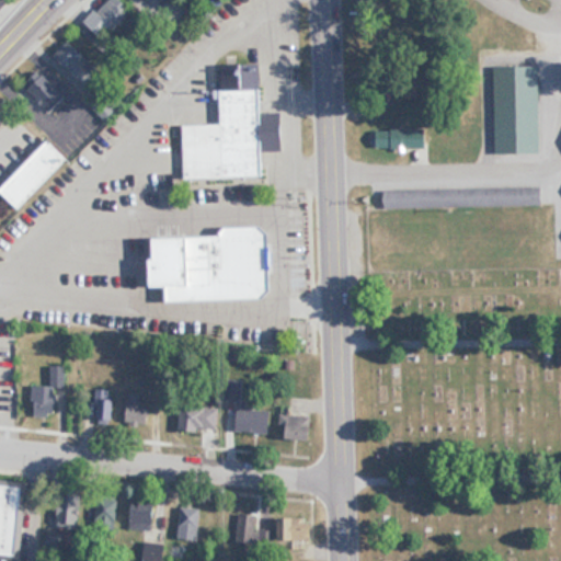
[(133,10),(123,0),(106,0),(84,22),(103,41),(133,10)]
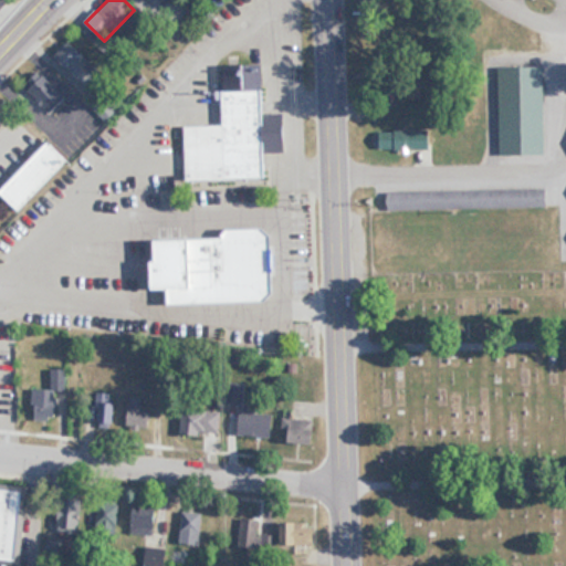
[(56,55),(79,79),(94,64),(72,41),(56,55)]
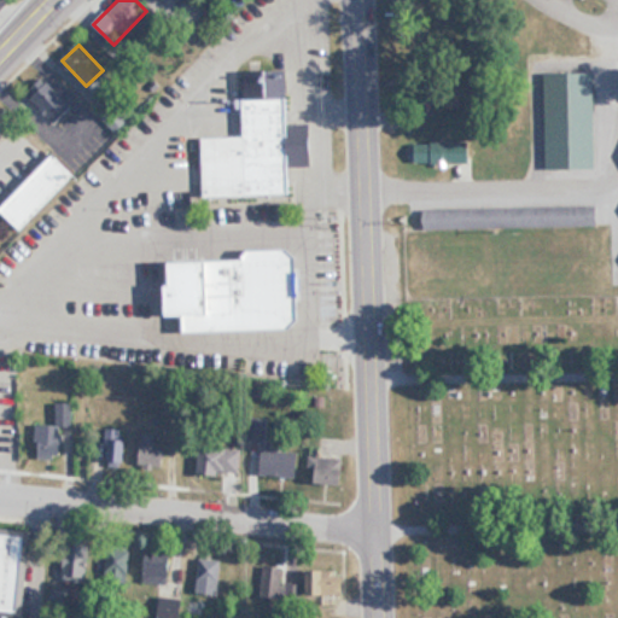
[(203,196),(292,194),(291,167),(314,165),(314,123),(290,124),(289,70),(244,71),(245,136),(202,136),(203,196)]
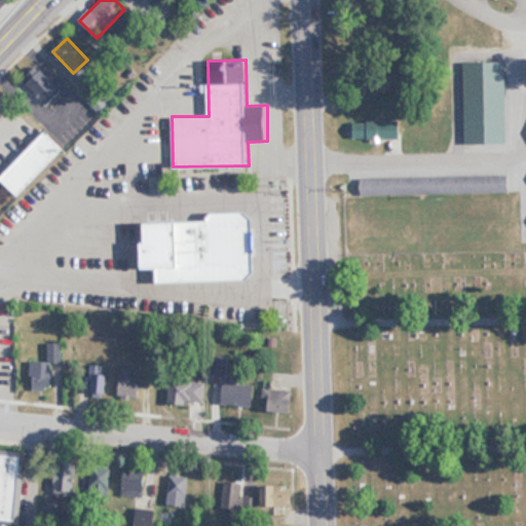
[(29,83),(49,105),(64,90),(42,70),(29,83)]
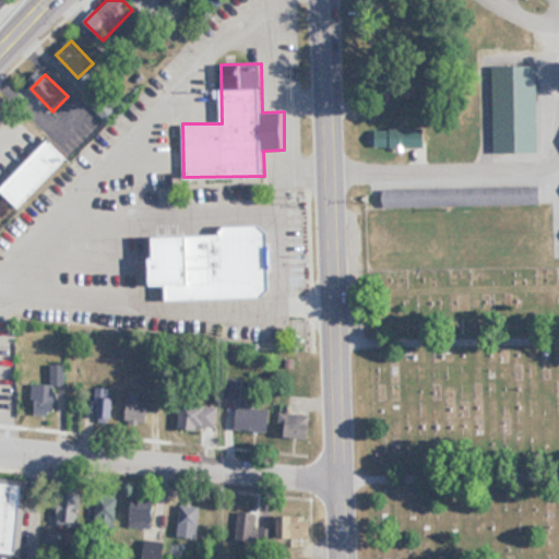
[(427,129),(375,129),(375,146),(427,146),(427,129)]
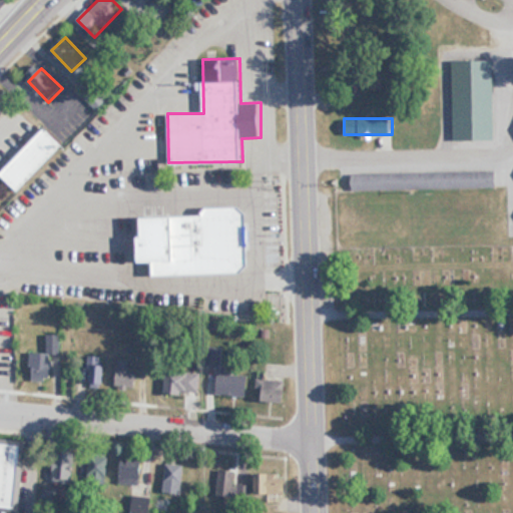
[(62,147),(45,131),(1,175),(18,191),(62,147)]
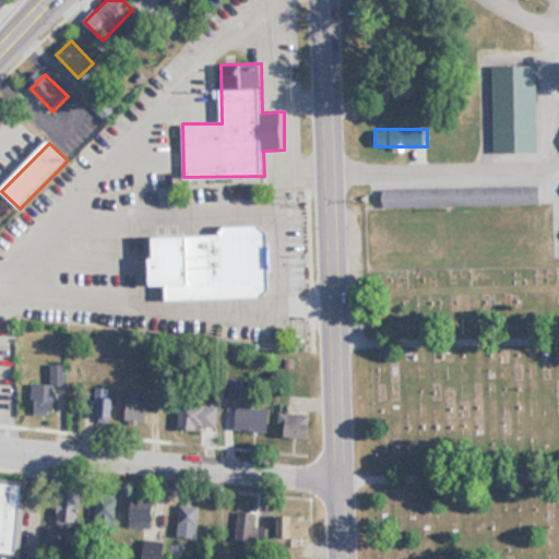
[(540,188),(383,189),(384,206),(540,205),(540,188)]
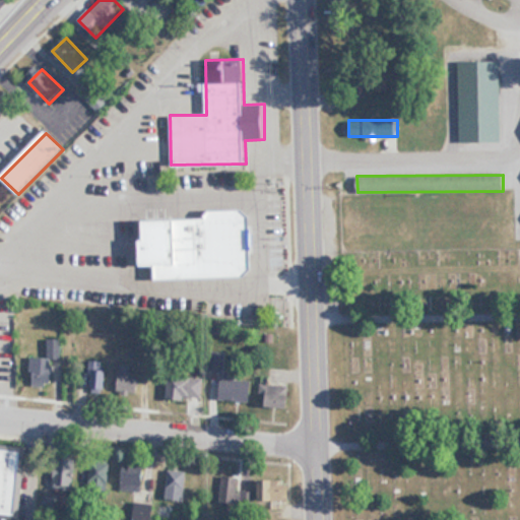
[(208,217),(138,219),(140,266),(155,265),(156,280),(254,277),(252,208),(207,209),(208,217)]
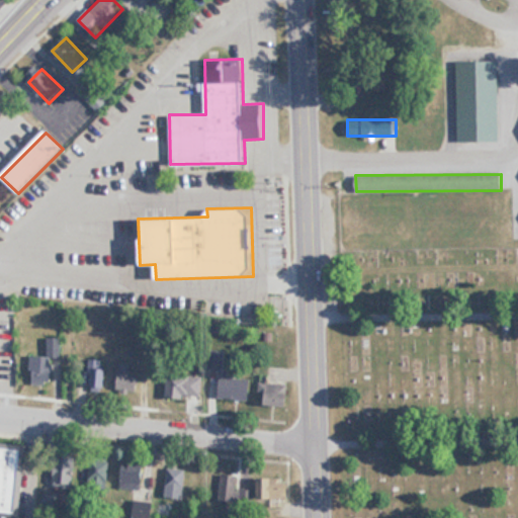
[(31,356),(31,384),(52,384),(52,357),(61,357),(61,338),(46,338),(46,356),(31,356)]
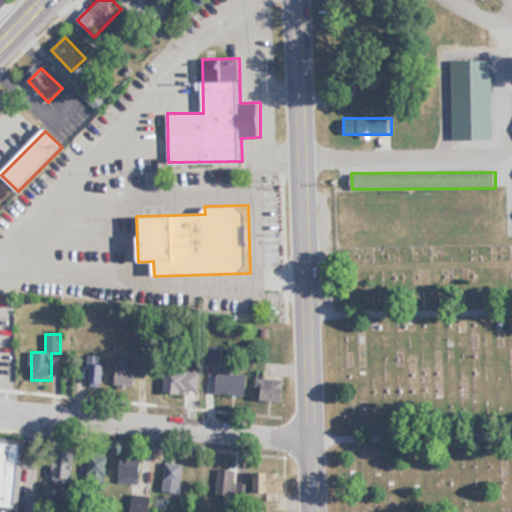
[(130,358),(117,357),(115,384),(136,386),(137,371),(129,370),(130,358)]
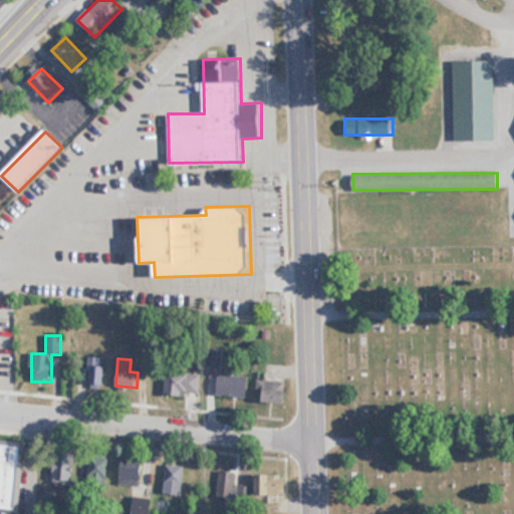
[(104,384),(104,363),(89,363),(89,384),(104,384)]
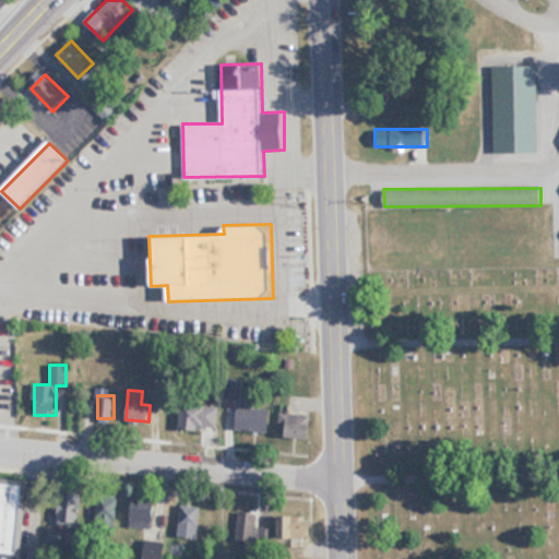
[(216,429),(219,406),(183,402),(181,425),(216,429)]
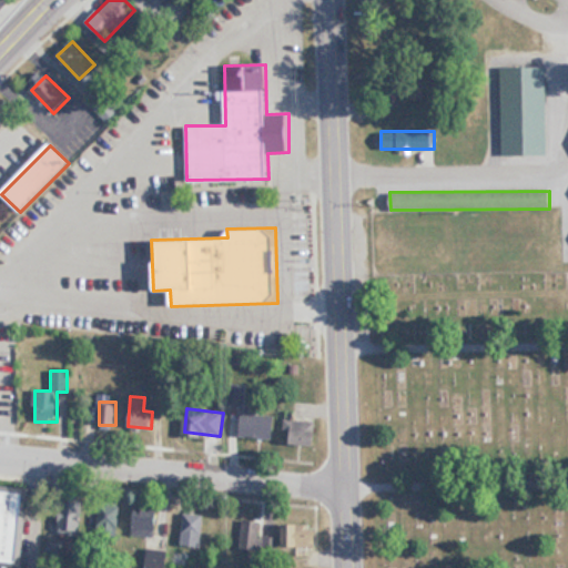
[(275,414),(257,414),(257,411),(240,411),(240,438),(275,438),(275,414)]
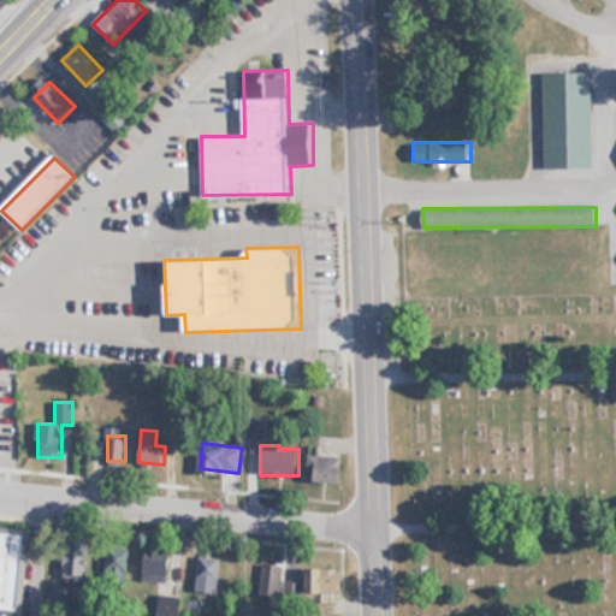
[(345,481),(345,456),(309,456),(309,481),(345,481)]
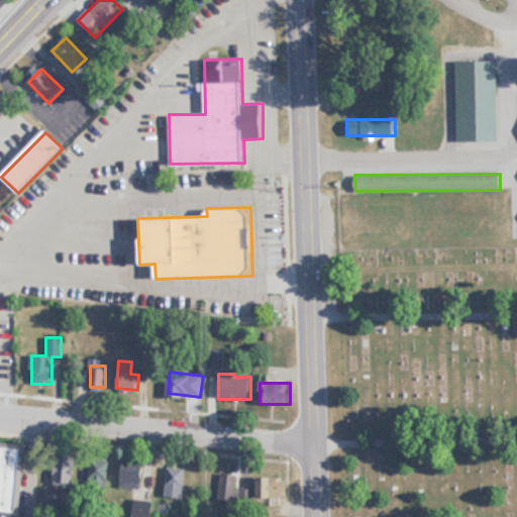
[(0,514),(18,516),(23,446),(0,444),(0,514)]
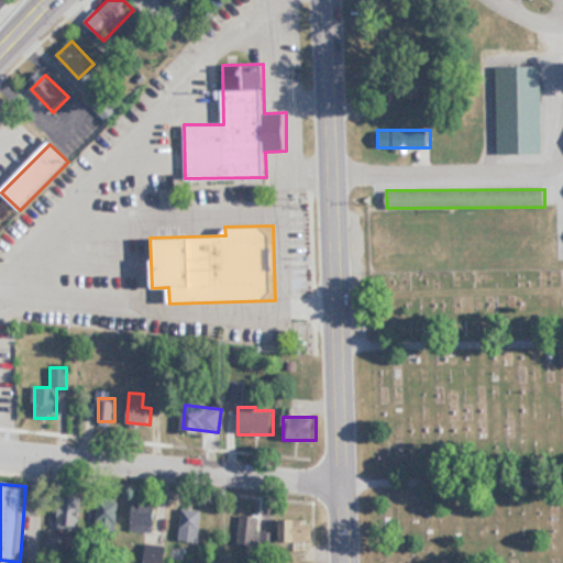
[(81,497),(58,497),(58,531),(81,531),(81,497)]
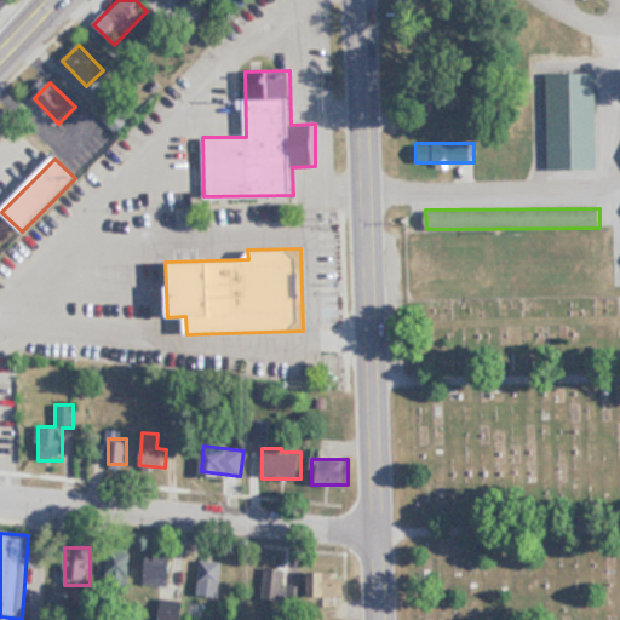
[(131,587),(131,554),(105,554),(105,587),(131,587)]
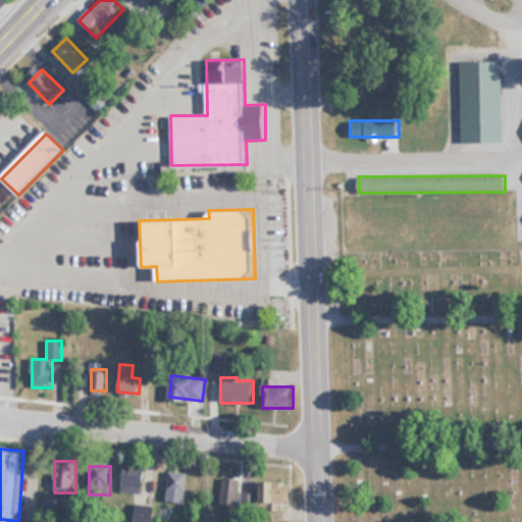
[(119,490),(146,493),(149,470),(122,468),(119,490)]
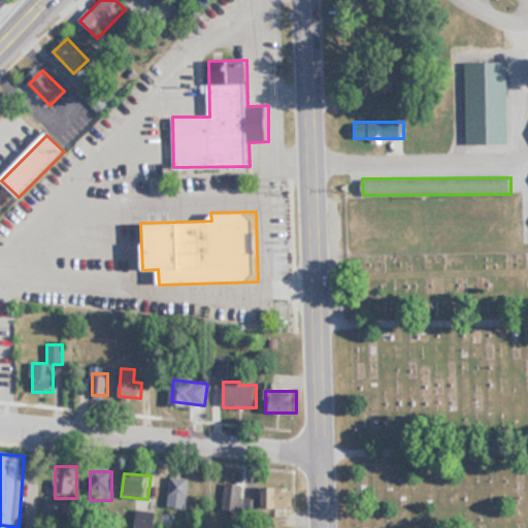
[(168,506),(189,506),(189,477),(168,477),(168,506)]
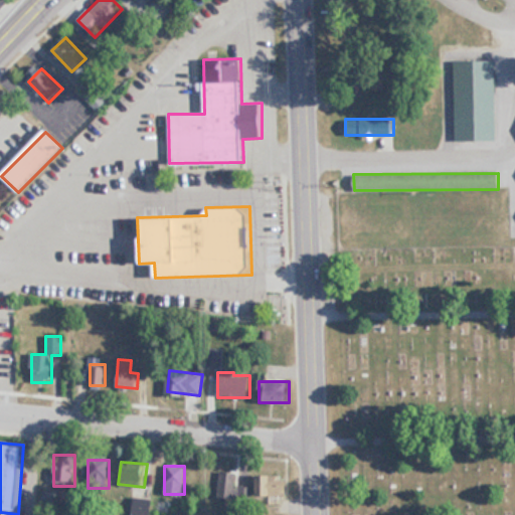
[(219,471),(219,504),(235,504),(235,471),(219,471)]
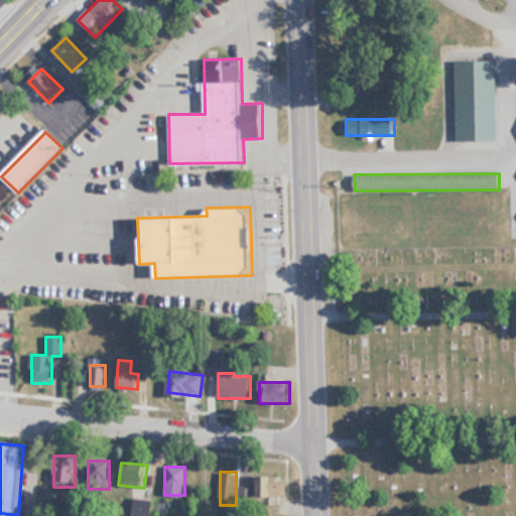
[(259,478),(259,496),(291,496),(291,478),(259,478)]
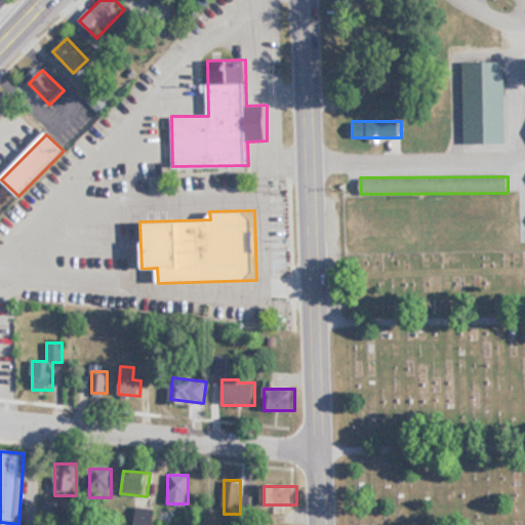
[(154,524),(154,507),(133,507),(133,524),(154,524)]
